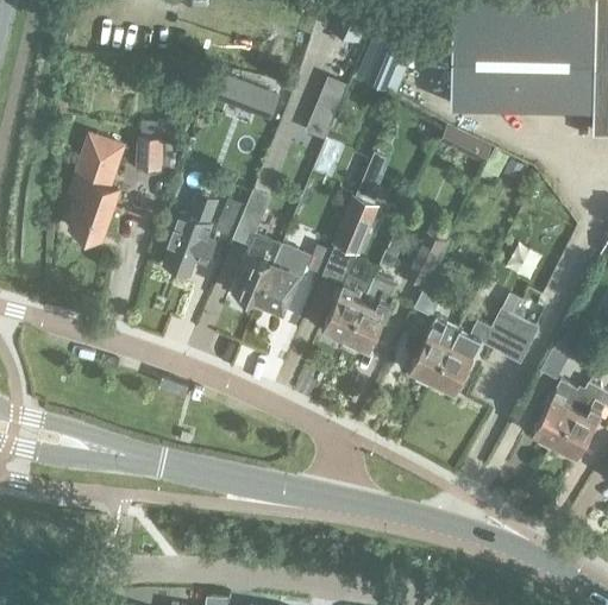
[(339,0),(331,18),(358,30),(371,0),(339,0)]
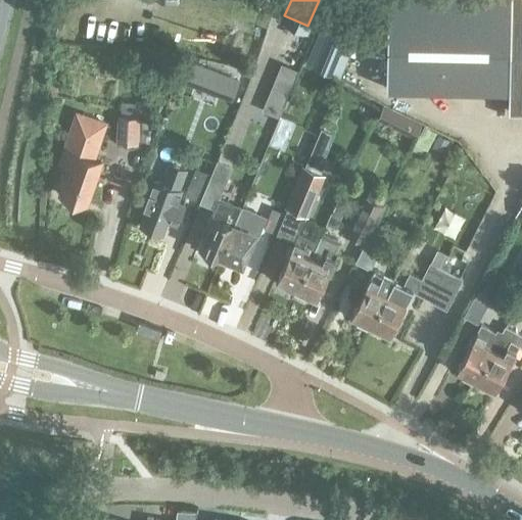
[(521,0),(387,0),(386,92),(509,94),(508,114),(521,114),(521,0)]
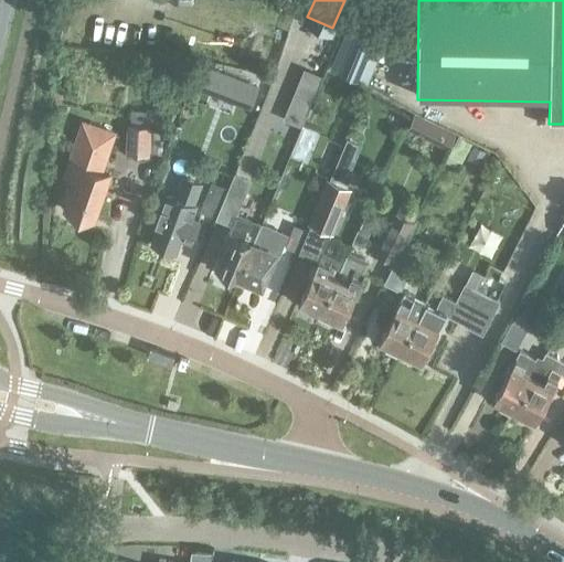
[(353,13),(336,56),(373,72),(391,29),(353,13)]
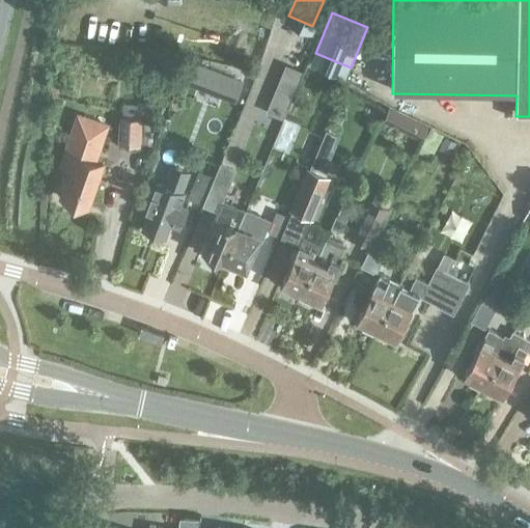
[(193,64),(187,81),(200,86),(200,83),(201,81),(202,79),(206,70),(193,64)]
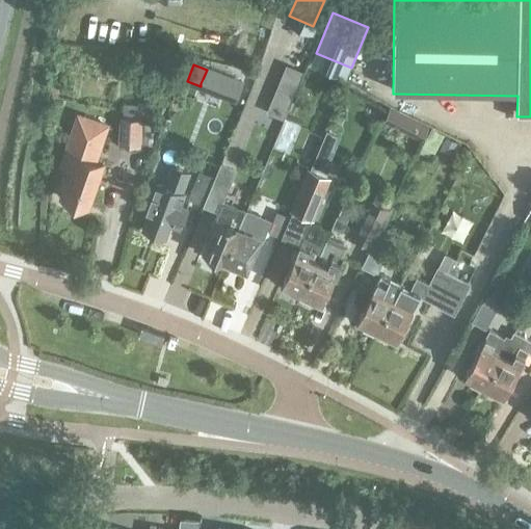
[(286,68),(275,91),(291,99),(301,74),(299,73),(295,72),(286,68)]
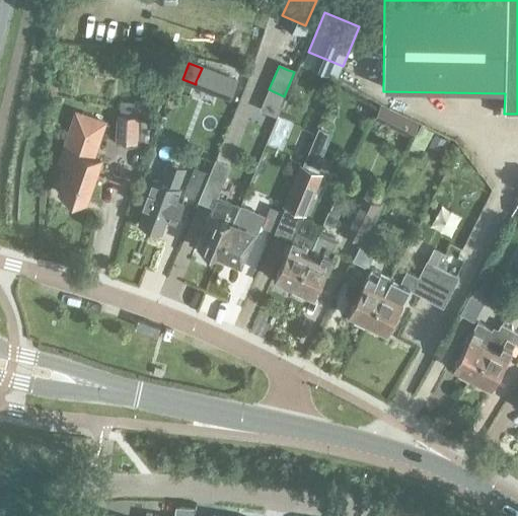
[(220,87),(219,90),(218,92),(231,97),(232,95),(232,93),(233,91),(237,81),(224,76),(221,85),(220,87)]
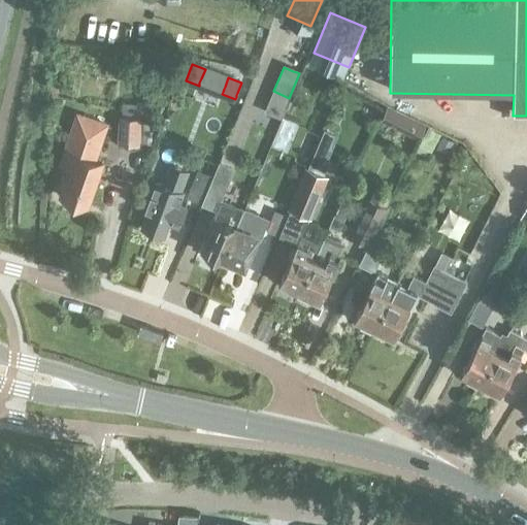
[(122,105),(121,119),(140,120),(150,121),(151,107),(122,105)]
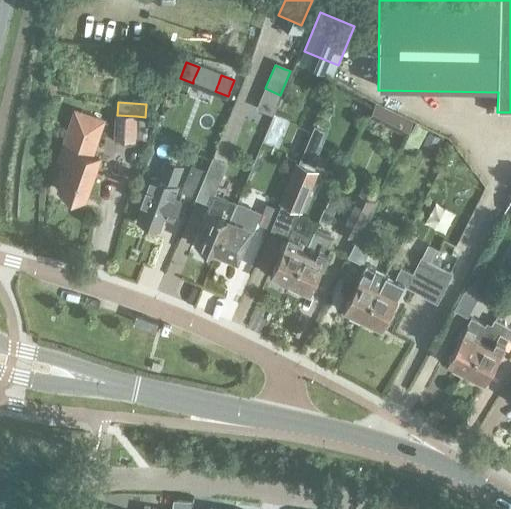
[(84,201),(93,173),(97,160),(86,157),(98,122),(75,114),(59,161),(64,163),(58,182),(62,184),(59,193),(70,196),(72,200),(78,202),(81,200),(84,201)]
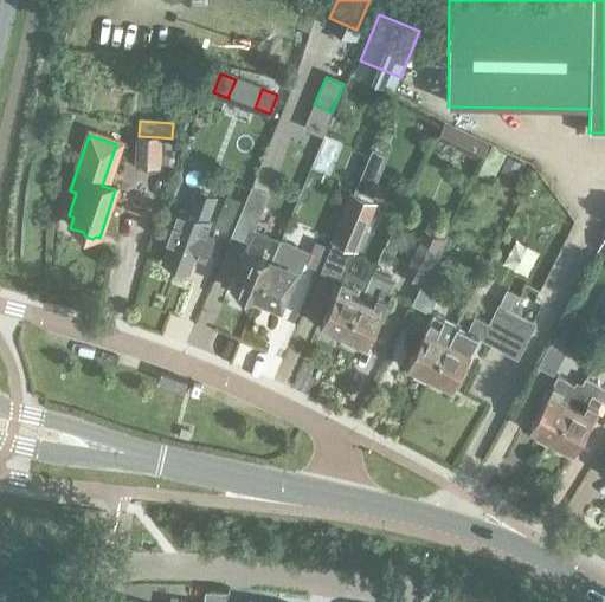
[(136,136),(134,167),(160,168),(161,137),(139,136),(136,136)]
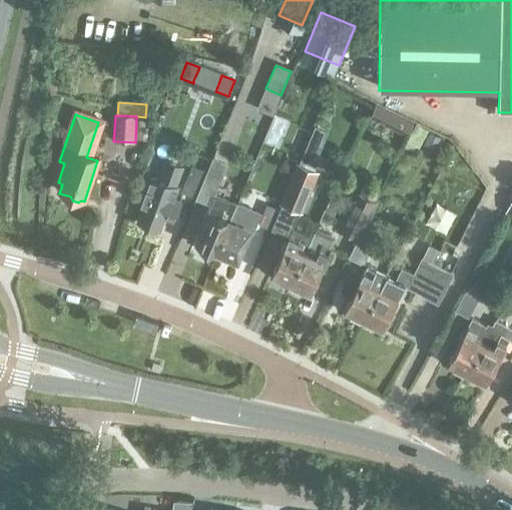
[(394,115),(388,128),(406,137),(413,124),(394,115)]
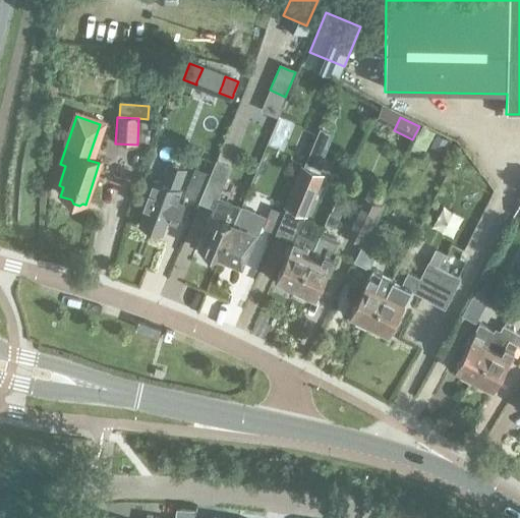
[(448,142),(436,136),(429,149),(441,155),(448,142)]
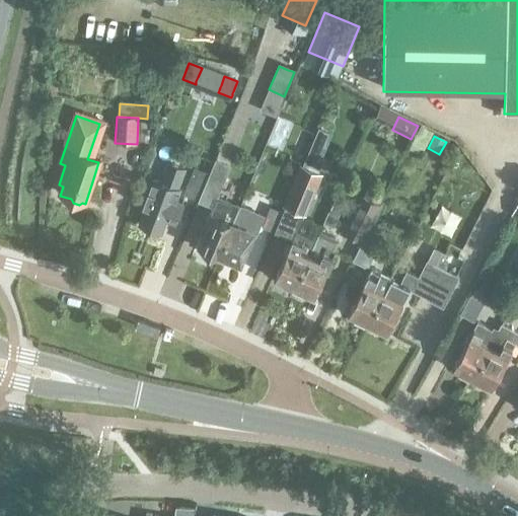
[(307,154),(302,167),(317,173),(323,160),(321,159),(307,154)]
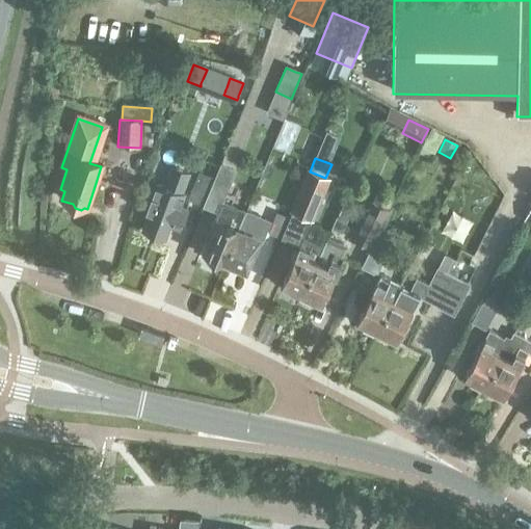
[(145,213),(149,214),(142,231),(148,232),(149,236),(156,239),(160,237),(164,239),(169,225),(180,229),(187,211),(178,207),(189,176),(174,169),(166,189),(157,185),(152,197),(152,196),(145,213)]
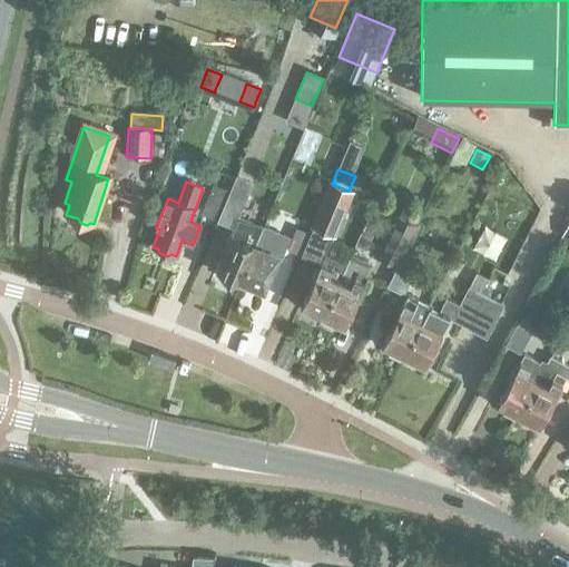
[(332,184),(329,183),(310,227),(312,228),(311,230),(333,238),(352,192),(349,191),(332,184)]
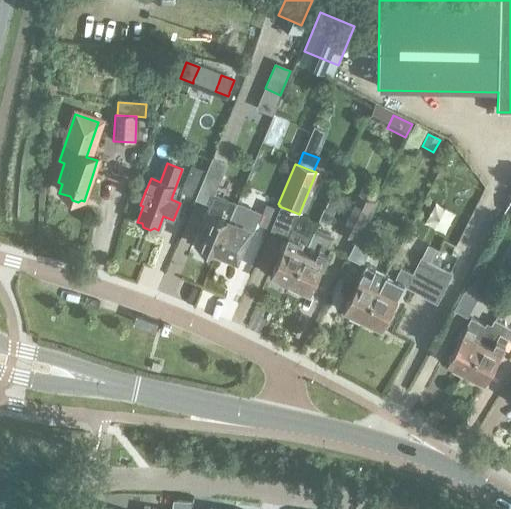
[(203,180),(206,174),(191,168),(180,194),(194,200),(193,200),(195,201),(203,180)]
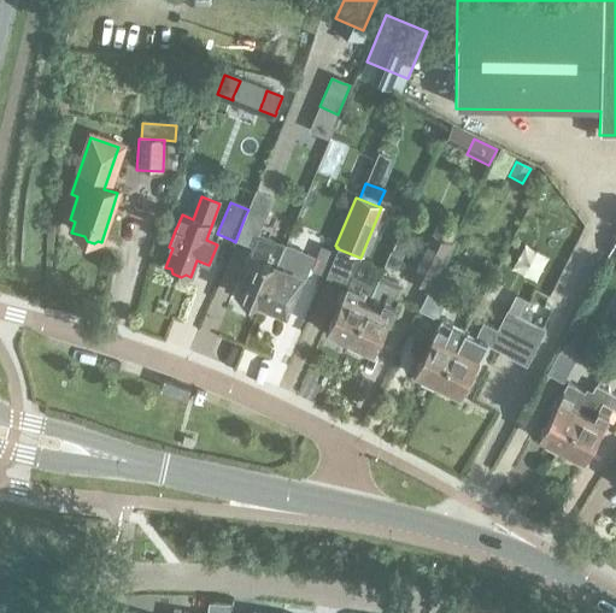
[(259,223),(245,217),(235,242),(250,248),(259,223)]
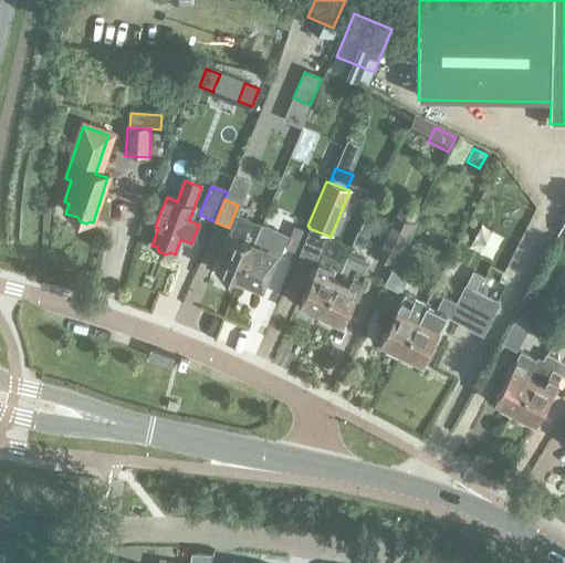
[(291,221),(305,227),(313,205),(299,199),(291,221)]
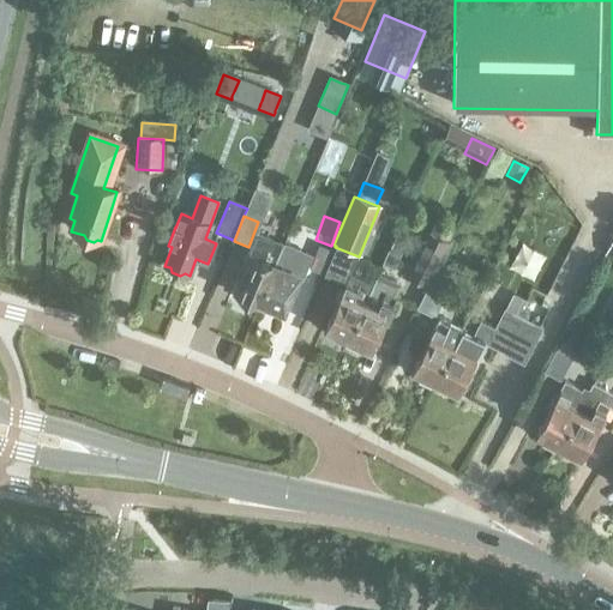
[(426,233),(425,236),(404,277),(427,288),(430,285),(450,245),(440,240),(426,233)]
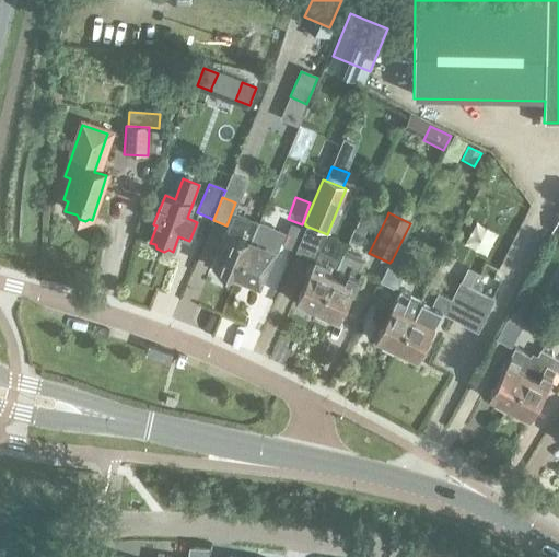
[(213,269),(213,270),(218,271),(217,276),(230,281),(231,278),(234,279),(249,244),(246,243),(255,223),(233,213),(225,234),(228,234),(213,269)]
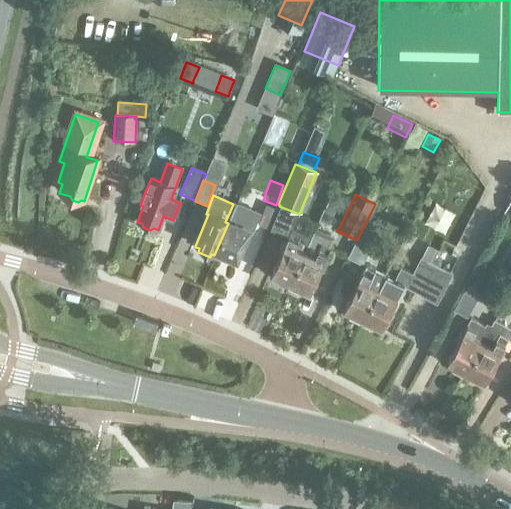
[(340,202),(331,198),(319,222),(328,227),(340,202)]
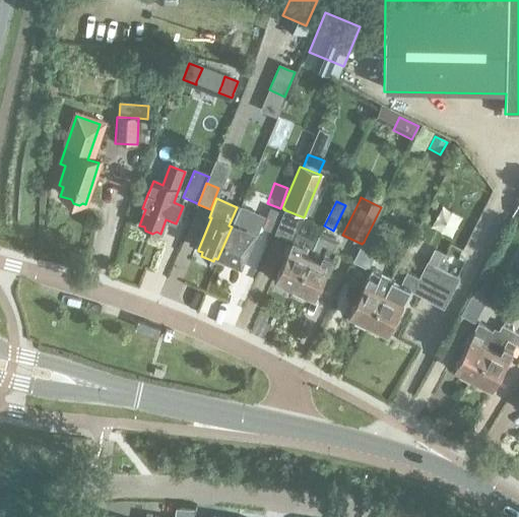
[(233,227),(232,227),(217,259),(219,259),(220,257),(224,259),(225,262),(233,265),(236,264),(240,265),(252,236),(255,237),(255,236),(257,237),(265,217),(240,207),(238,213),(233,227)]
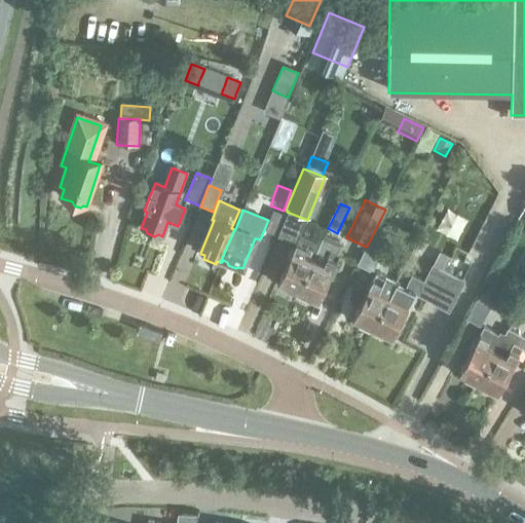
[(285,217),(273,212),(264,231),(276,236),(285,217)]
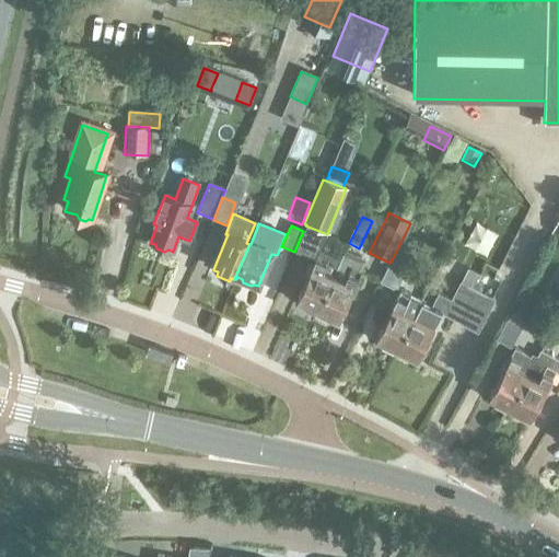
[(487,227),(478,246),(498,255),(507,235),(487,227)]
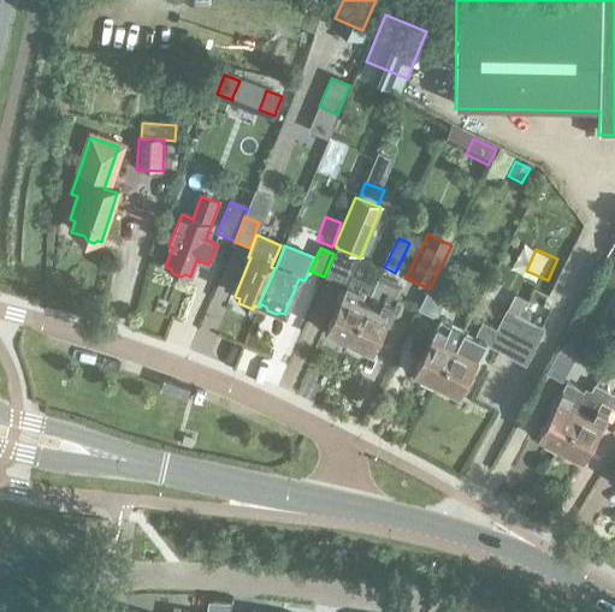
[(366,303),(344,345),(361,352),(362,349),(372,352),(397,299),(392,298),(398,285),(379,277),(373,289),(366,303)]
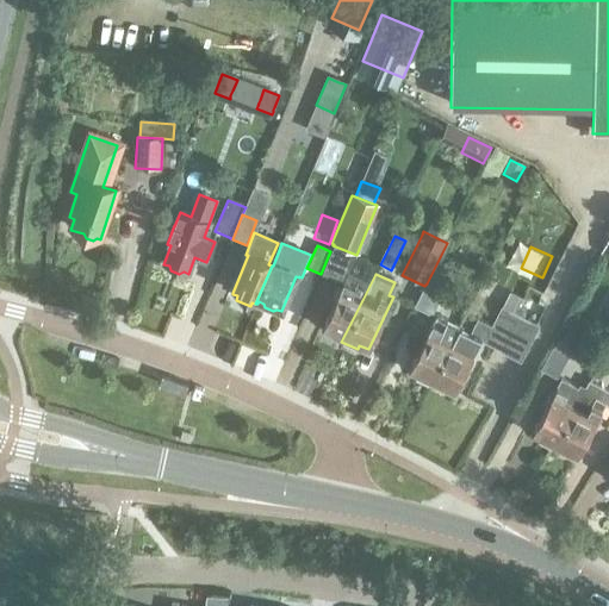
[(347,275),(343,282),(343,283),(322,328),(331,332),(329,336),(341,342),(362,300),(370,286),(347,275)]
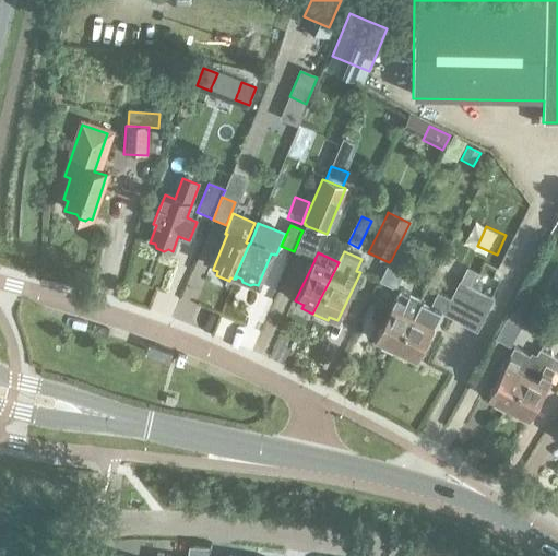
[(391,260),(389,262),(379,283),(394,291),(406,269),(391,260)]
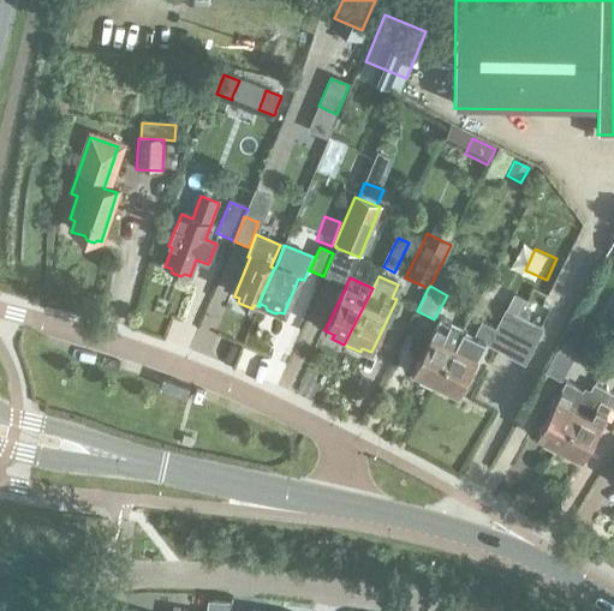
[(481,323),(474,336),(475,336),(486,342),(484,346),(504,355),(504,357),(524,366),(543,329),(538,328),(546,312),(513,297),(506,311),(505,310),(495,330),(481,323)]
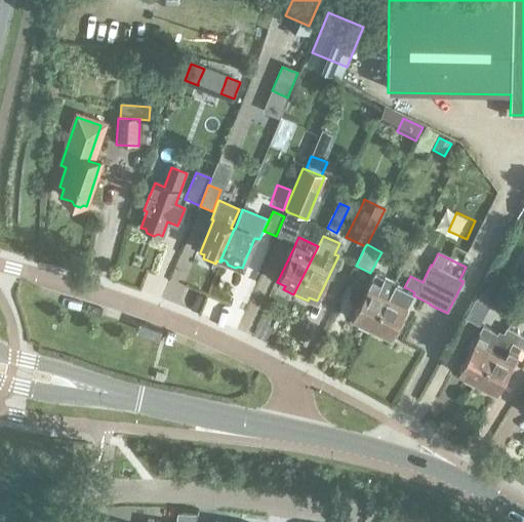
[(374,273),(371,279),(352,318),(360,322),(358,325),(370,332),(395,284),(384,278),(384,277),(374,273)]
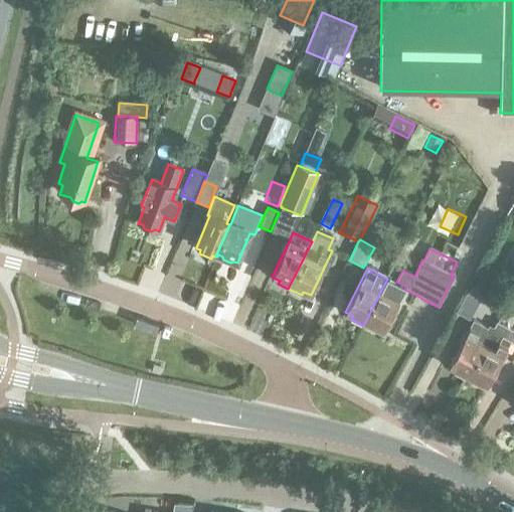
[(396,284),(387,279),(363,326),(373,331),(375,327),(384,331),(405,290),(406,287),(397,282),(396,284)]
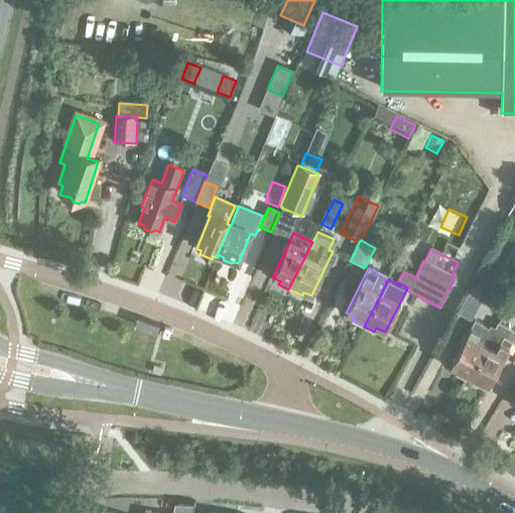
[(468,296),(467,295),(457,314),(471,323),(481,303),(479,302),(484,292),(473,286),(468,296)]
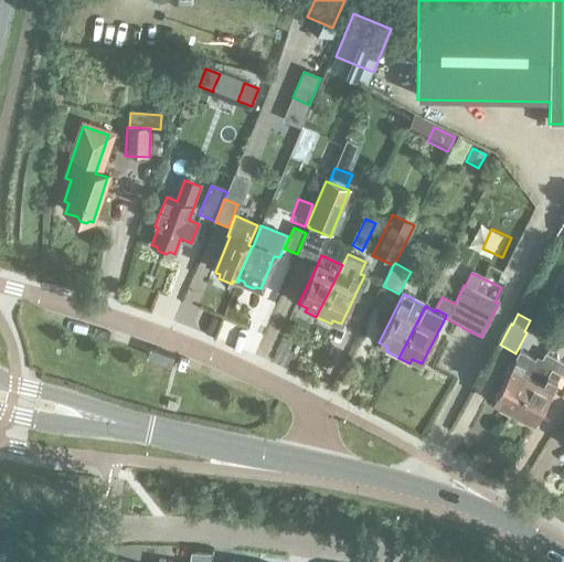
[(519,352),(514,360),(492,401),(501,405),(499,410),(511,416),(542,361),(536,358),(535,361),(519,352)]
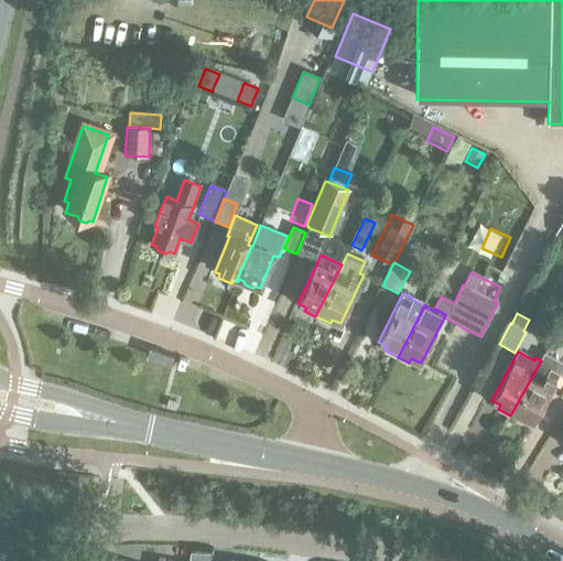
[(562,364),(544,354),(541,360),(510,416),(522,422),(524,418),(533,423),(562,368),(562,364)]
